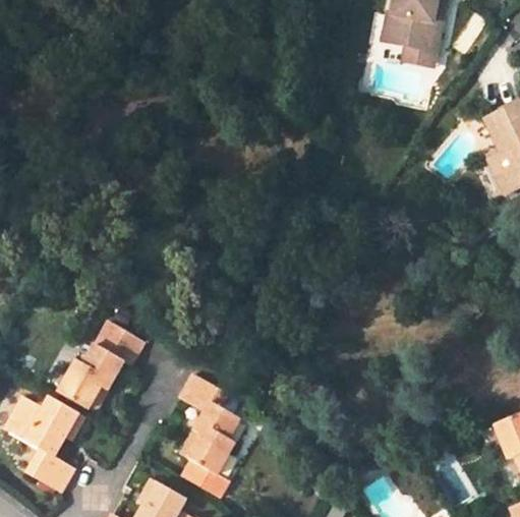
[(438,3),(438,0),(395,0),(393,14),(389,13),(384,41),(431,51),(437,23),(443,24),(447,5),(438,3)]
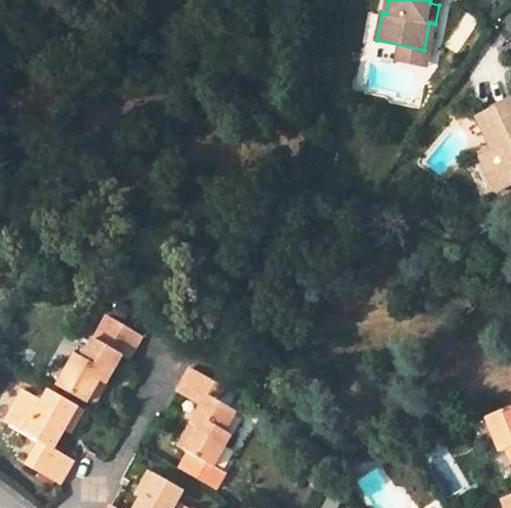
[(430,51),(435,24),(429,23),(424,50),(430,51)]
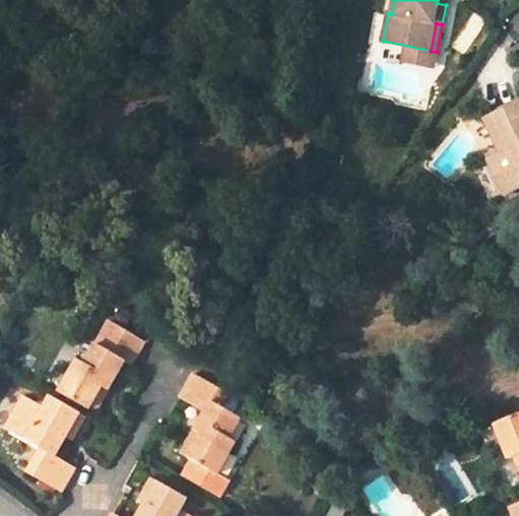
[(518,107),(518,106),(517,102),(487,117),(490,122),(518,107)]
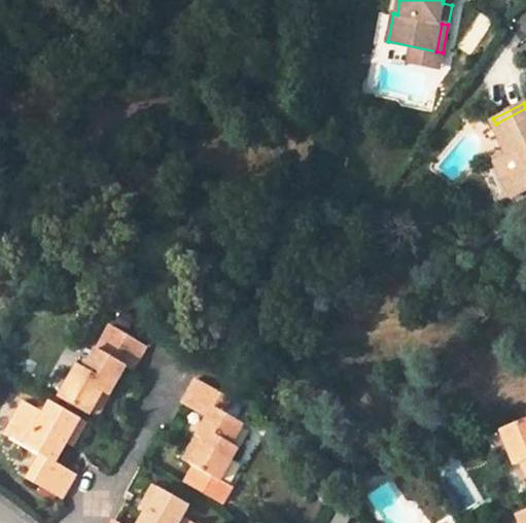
[(525,108),(496,124),(491,126),(507,161),(497,166),(513,201),(525,194),(525,108)]
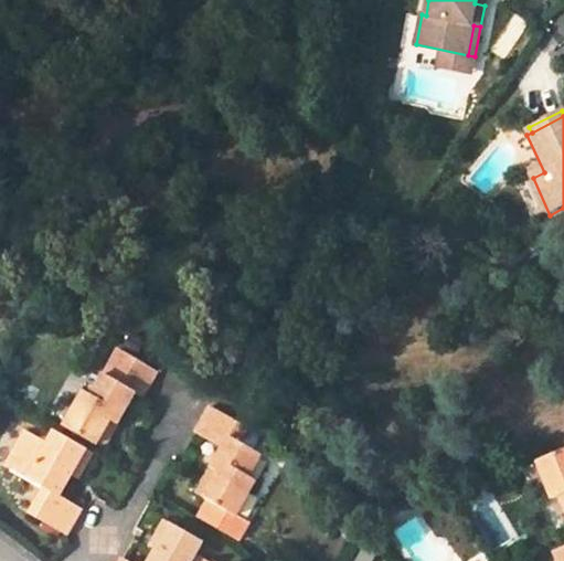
[(105,376),(99,371),(66,427),(95,443),(116,410),(123,414),(136,394),(145,399),(160,372),(120,349),(105,376)]
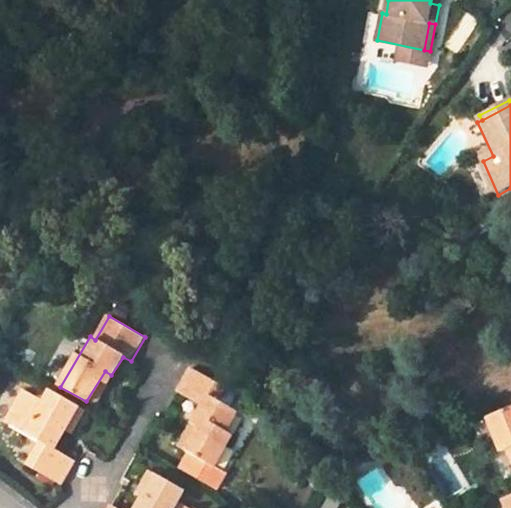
[(187,450),(215,467),(233,435),(225,431),(236,411),(217,399),(210,395),(218,381),(192,366),(178,390),(202,405),(196,416),(204,420),(187,450)]
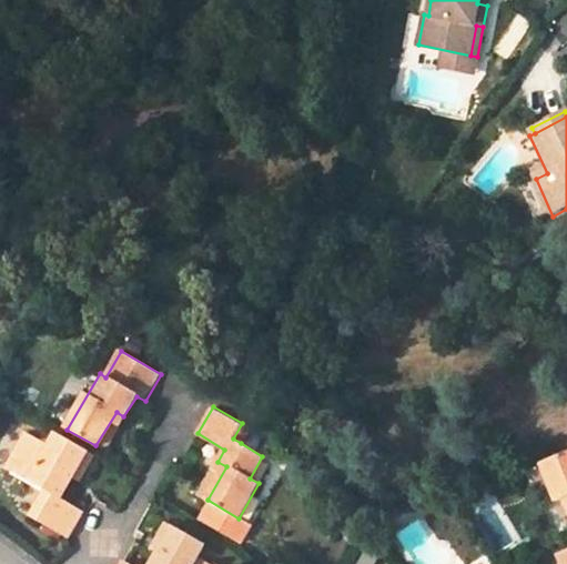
[(103,451),(123,416),(117,412),(95,445),(103,451)]
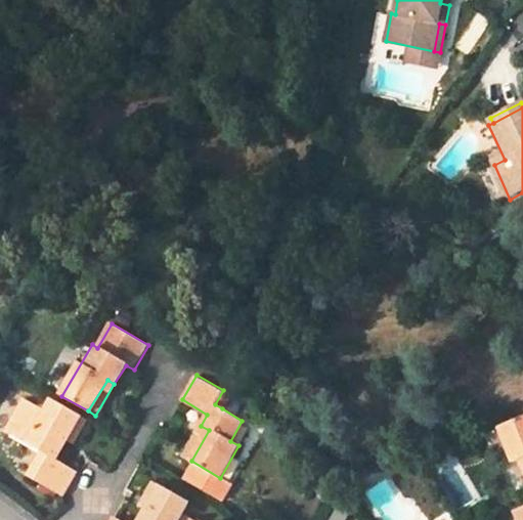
[(230,395),(223,390),(215,404),(222,408),(230,395)]
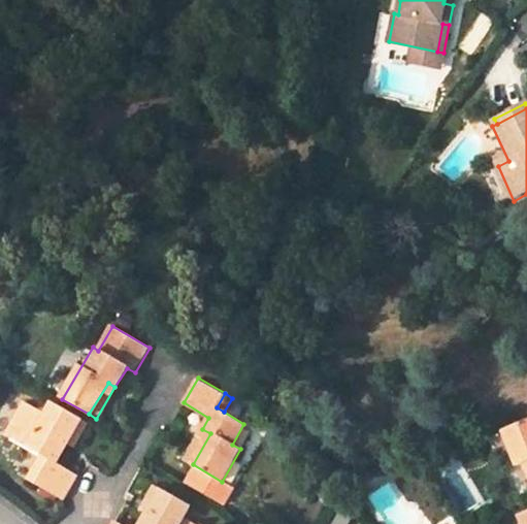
[(46,414),(24,401),(4,434),(39,454),(48,459),(43,468),(34,462),(25,478),(63,499),(71,488),(78,477),(55,463),(67,443),(81,420),(53,402),(46,414)]
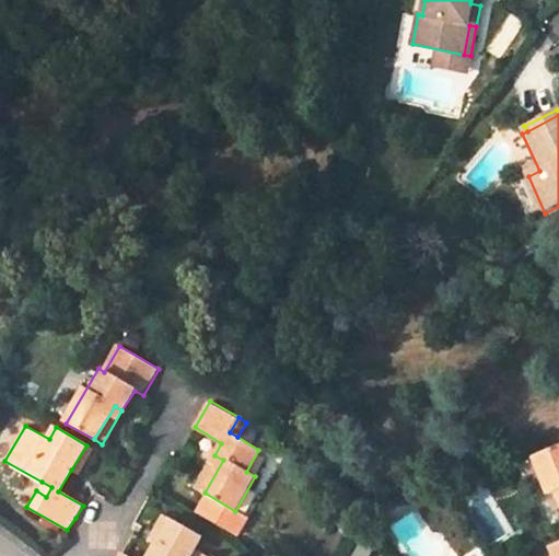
[(558,514),(558,443),(526,458),(543,497),(550,494),(558,514)]
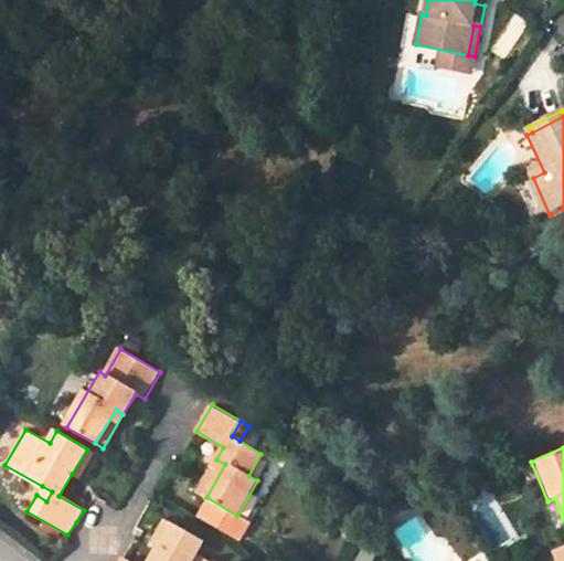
[(72,474),(78,478),(94,453),(87,450),(72,474)]
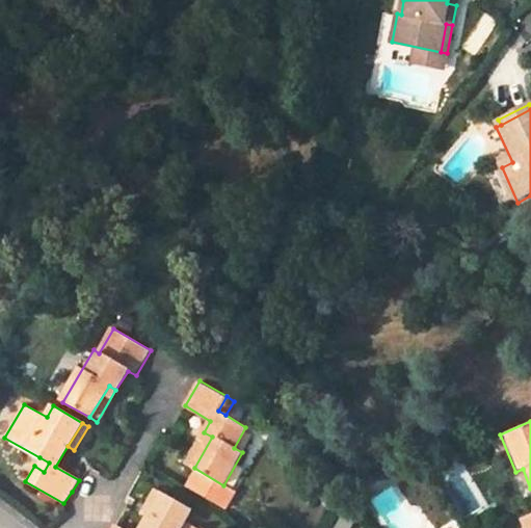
[(186,463),(194,468),(212,437),(204,432),(186,463)]
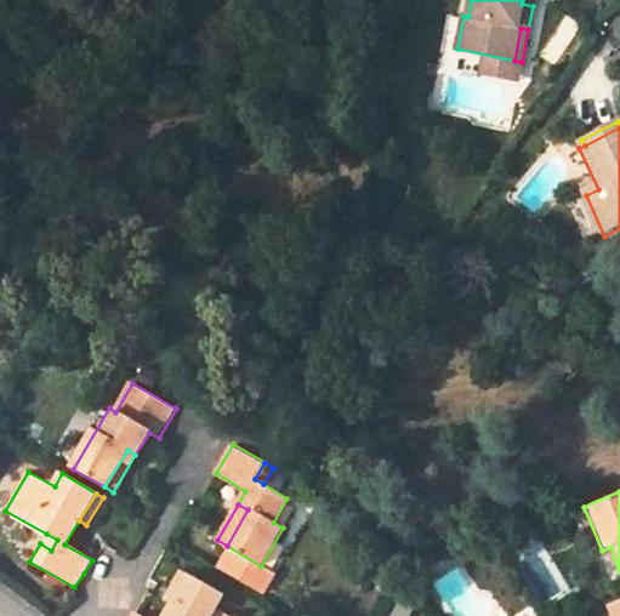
[(46,534),(40,543),(51,551),(57,540),(46,534)]
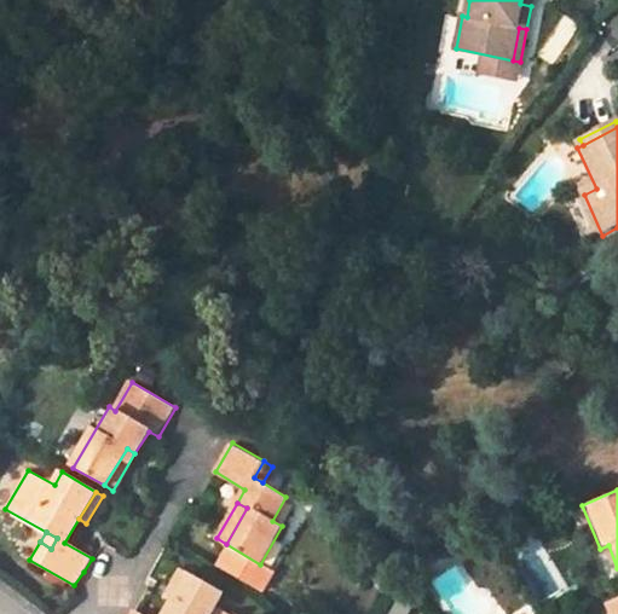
[(186,571),(179,566),(163,594),(171,597),(186,571)]
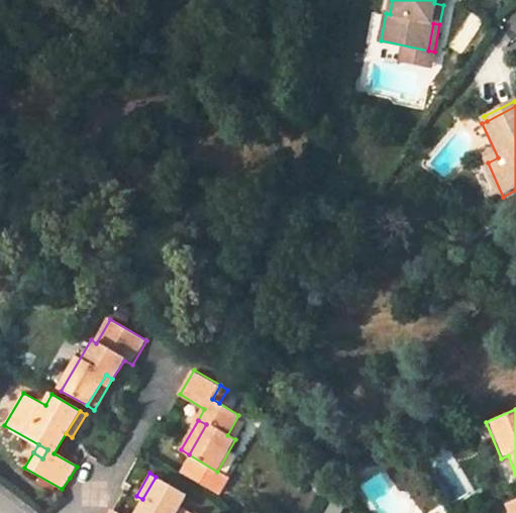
[(200,512),(179,502),(184,493),(156,477),(142,499),(134,512),(119,512),(112,509),(110,512),(200,512)]
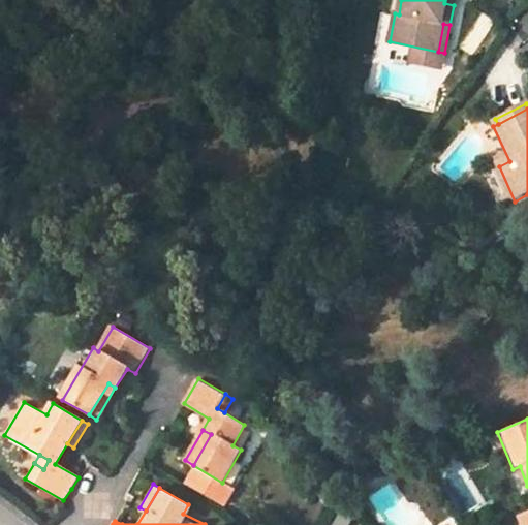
[(527,524),(527,508),(514,515),(518,524),(527,524)]
